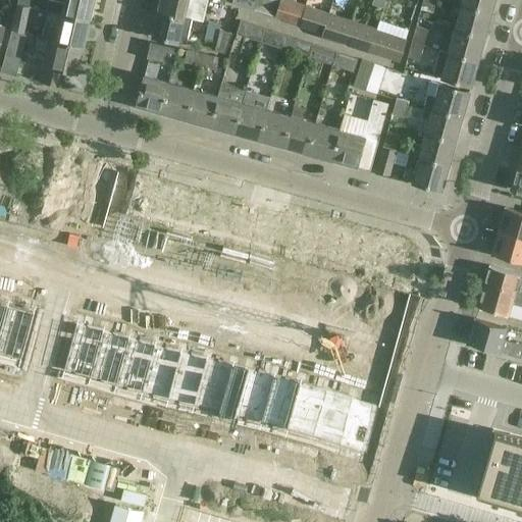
[(93,0),(63,0),(63,2),(52,0),(48,0),(46,11),(60,13),(89,20),(93,0)]
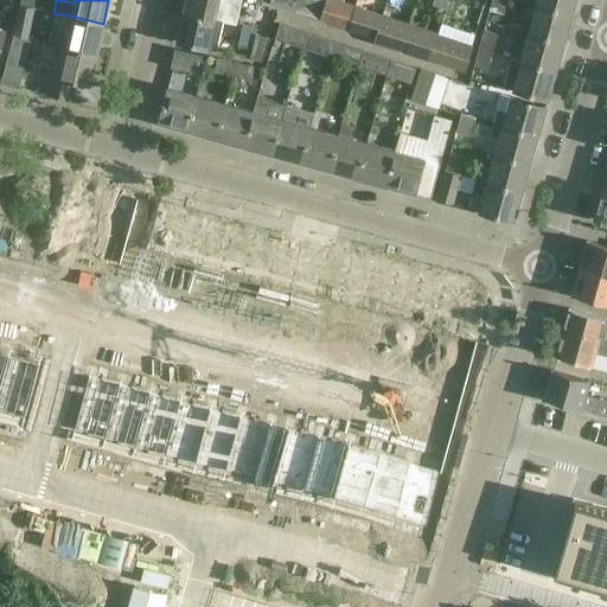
[(185,0),(184,13),(222,21),(232,19),(237,1),(235,0),(185,0)]
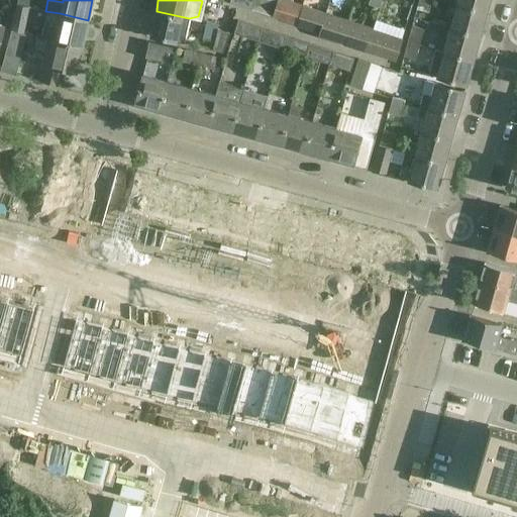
[(254,0),(229,0),(229,2),(252,9),(254,0)]
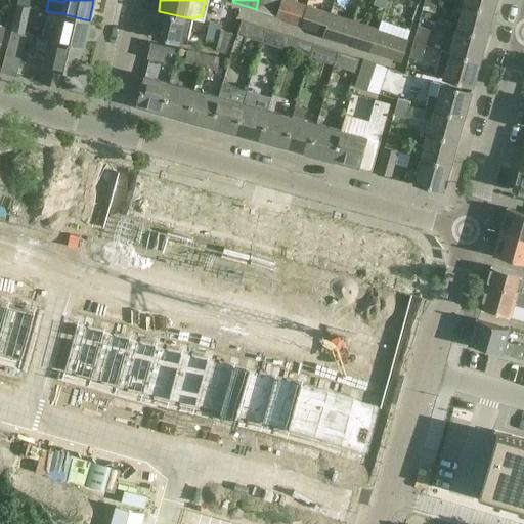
[(281,1),(277,0),(258,0),(256,9),(276,16),(281,1)]
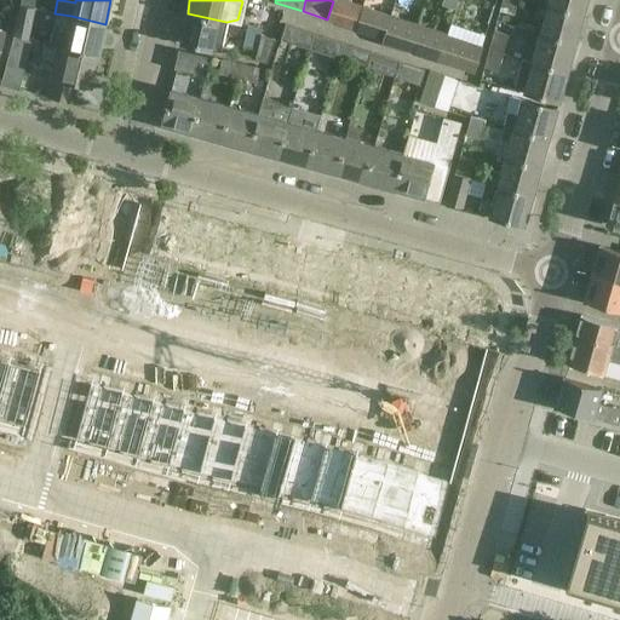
[(332,0),(333,1),(327,19),(355,28),(362,6),(343,0),(332,0)]
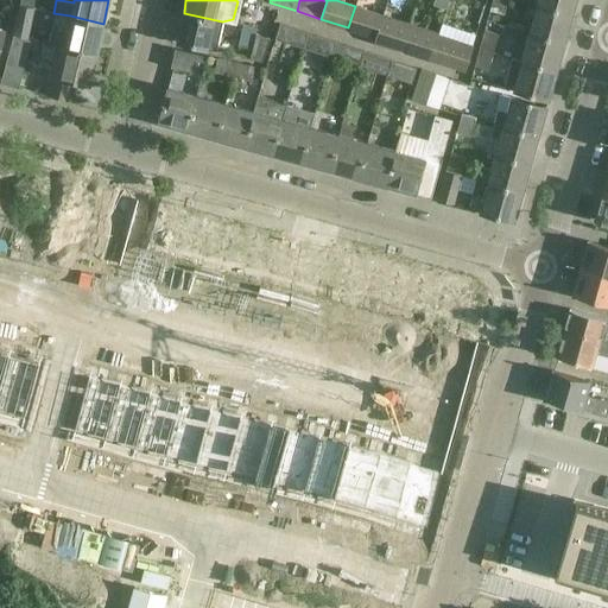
[(507,0),(493,0),(489,11),(504,14),(507,0)]
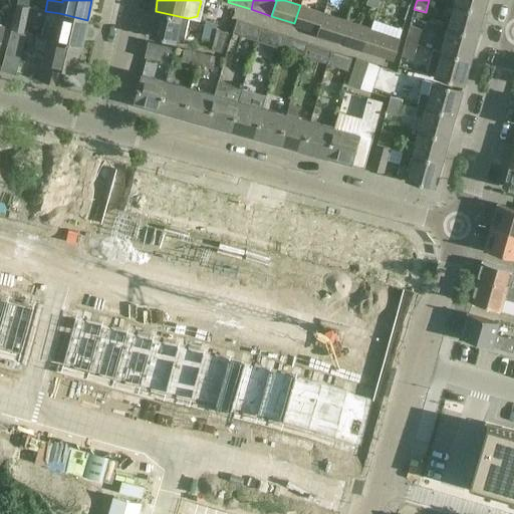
[(486,0),(455,0),(454,4),(484,12),(486,0)]
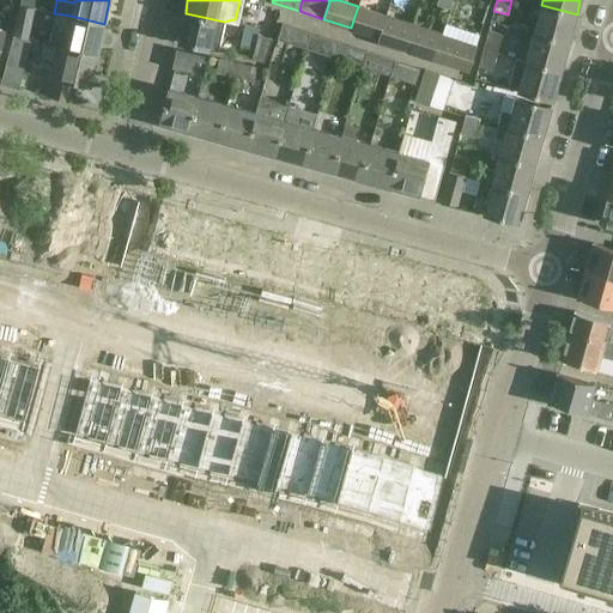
[(34,7),(20,5),(14,34),(28,36),(34,7)]
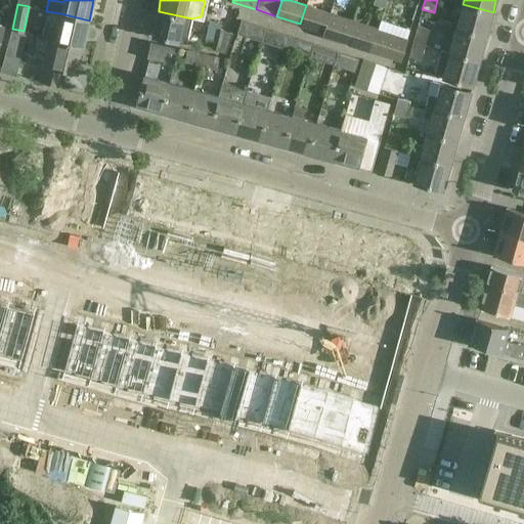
[(493,12),(463,4),(456,28),(486,36),(493,12)]
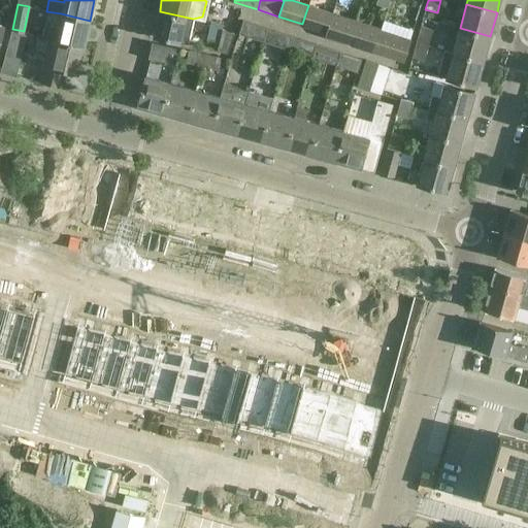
[(308,5),(302,24),(326,32),(333,13),(308,5)]
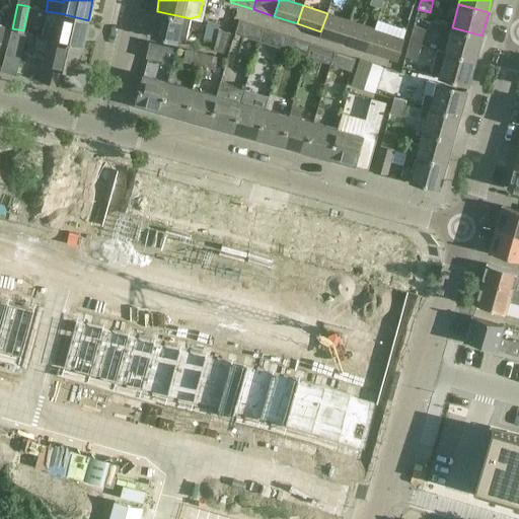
[(190,18),(157,11),(151,35),(177,42),(184,43),(190,18)]
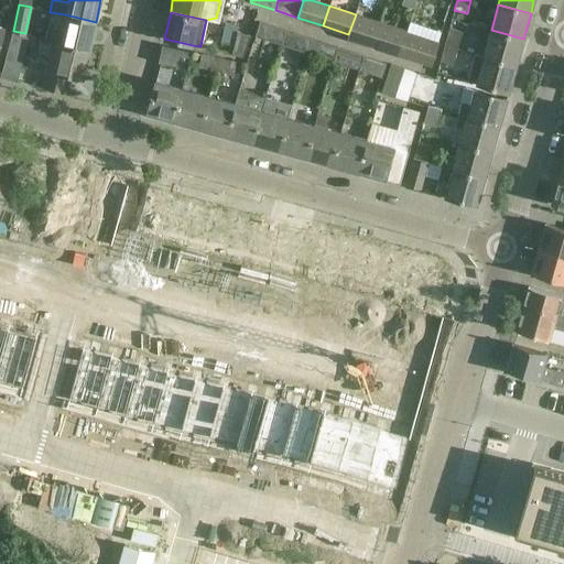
[(96,22),(65,14),(62,30),(50,26),(46,40),(55,42),(89,51),(96,22)]
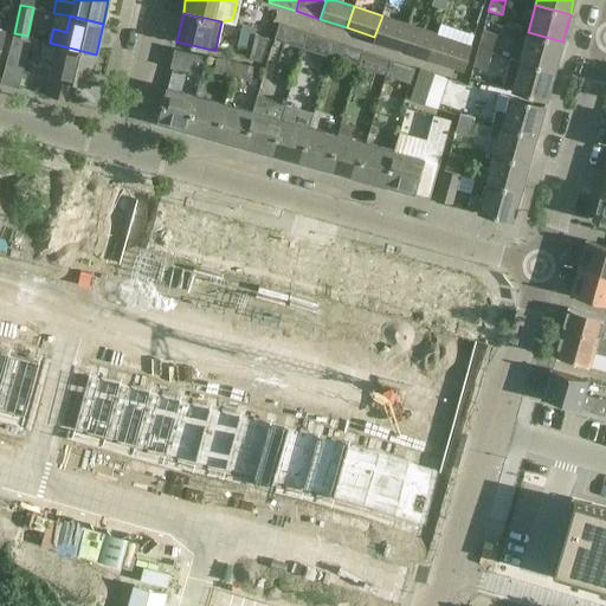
[(374,37),(373,42),(400,50),(410,24),(382,15),(374,37)]
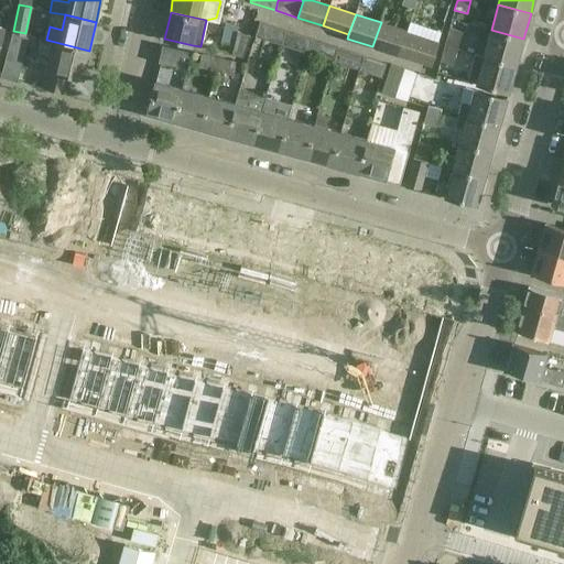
[(284,31),(260,22),(256,35),(281,44),(284,31)]
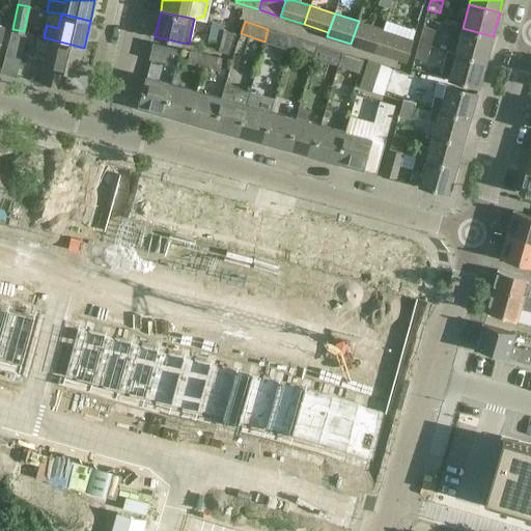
[(359,21),(351,44),(375,52),(383,30),(383,29),(359,21)]
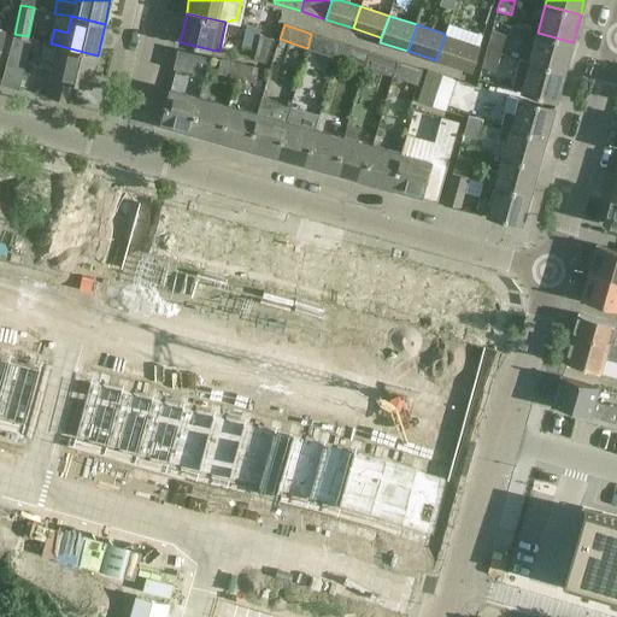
[(260,30),(246,27),(242,46),(257,50),(260,36),(260,30)]
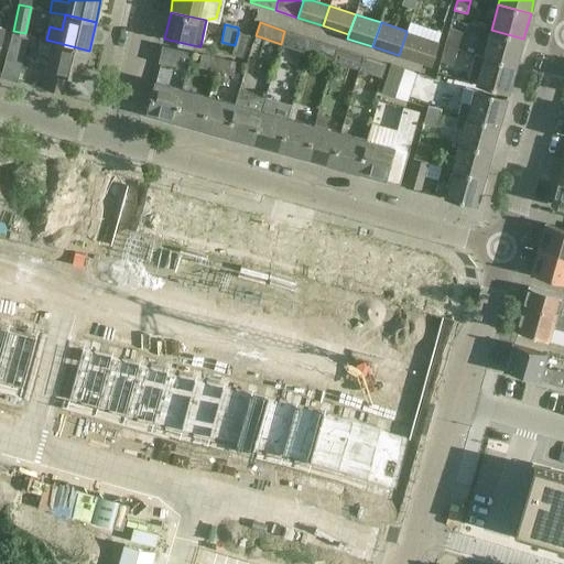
[(463,33),(449,29),(445,46),(457,50),(463,33)]
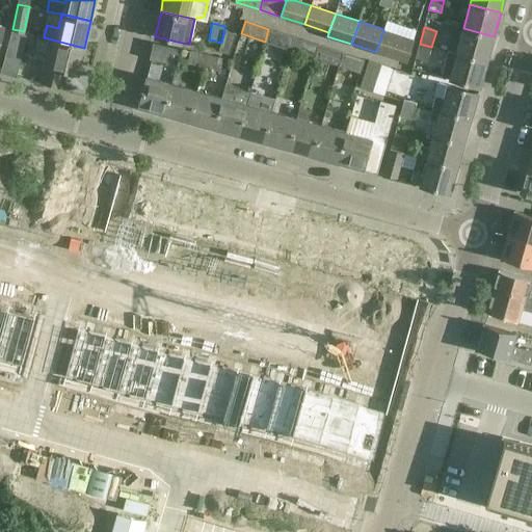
[(494,36),(463,28),(456,53),(487,61),(494,36)]
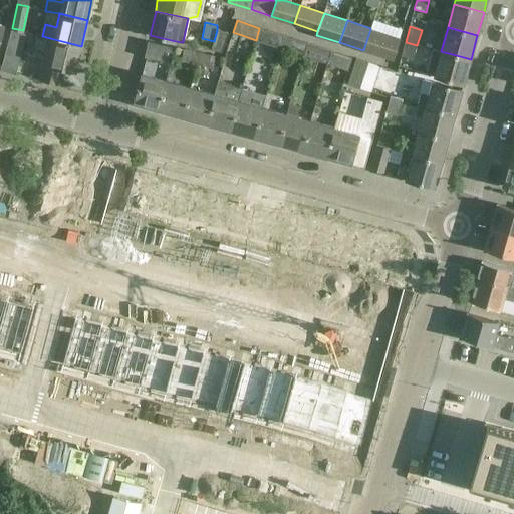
[(23,30),(12,28),(6,51),(0,70),(15,74),(27,32),(23,31),(23,30)]
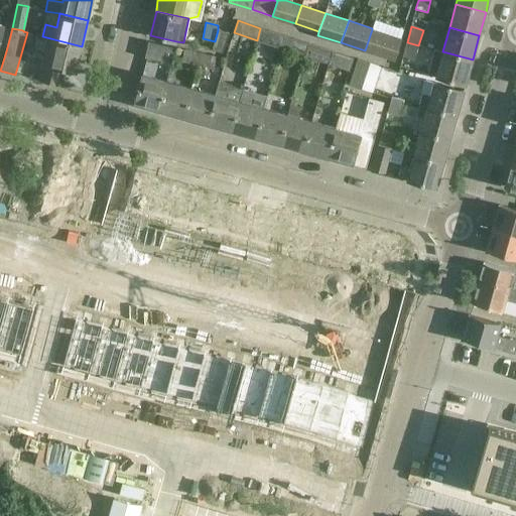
[(284,35),(260,28),(257,40),(281,48),(284,35)]
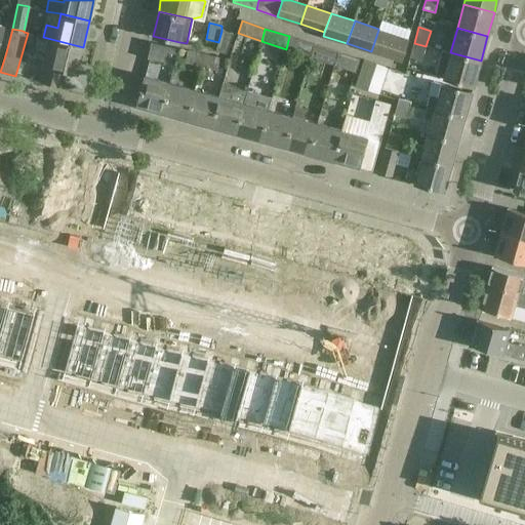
[(378,30),(371,51),(401,61),(407,40),(378,30)]
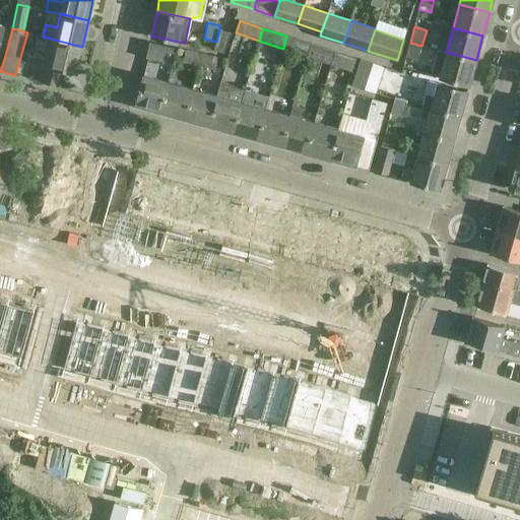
[(231,34),(219,30),(216,42),(214,50),(224,53),(231,34)]
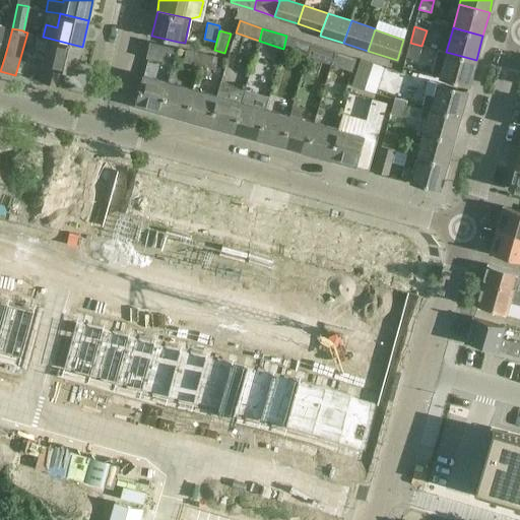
[(311,44),(286,36),(283,49),(307,56),(311,44)]
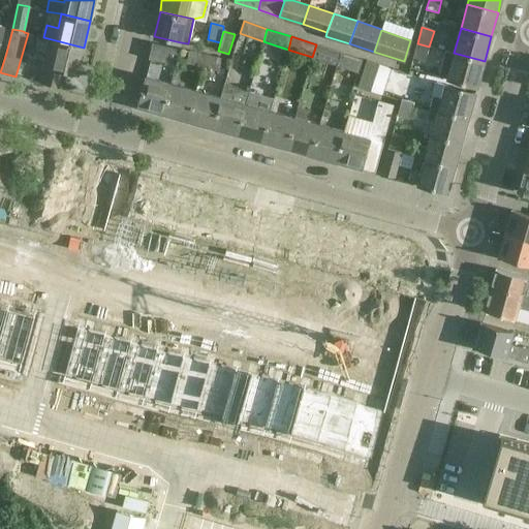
[(84,48),(52,39),(41,82),(61,87),(64,70),(78,73),(84,48)]
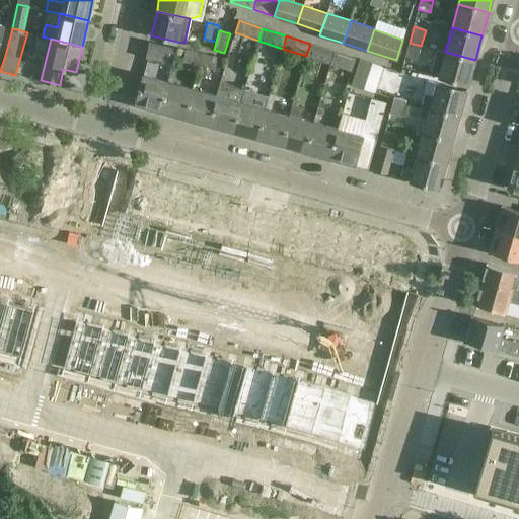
[(173,64),(177,48),(149,42),(146,58),(173,64)]
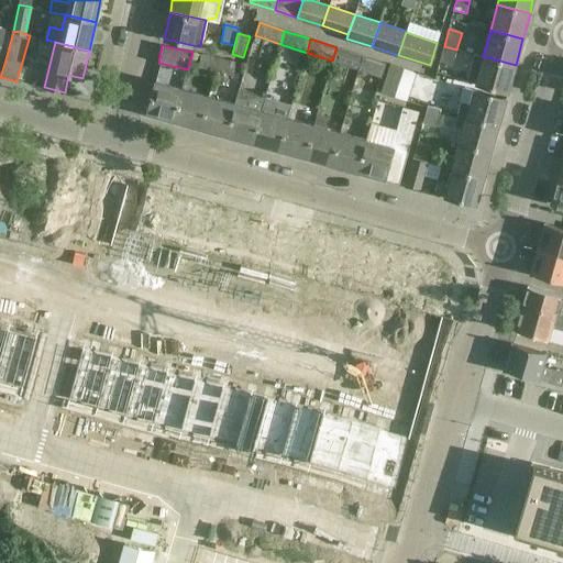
[(456,50),(444,46),(439,63),(452,66),(456,50)]
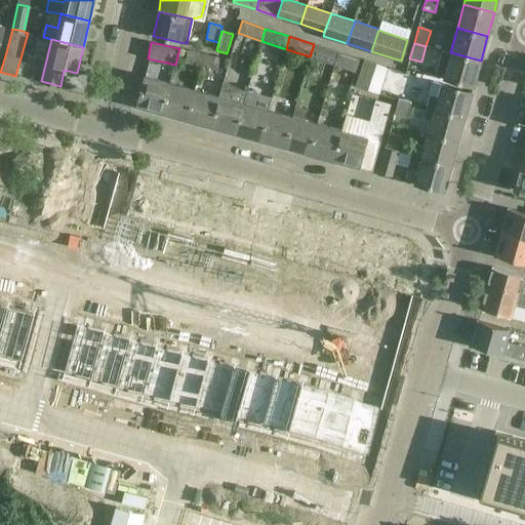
[(337,51),(314,44),(310,56),(333,65),(337,51)]
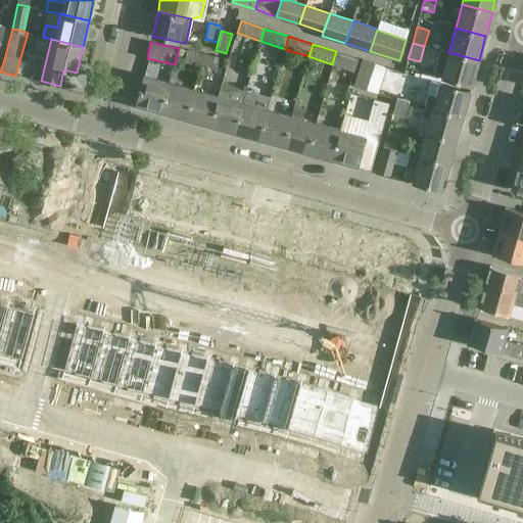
[(185,61),(200,65),(203,54),(188,50),(185,61)]
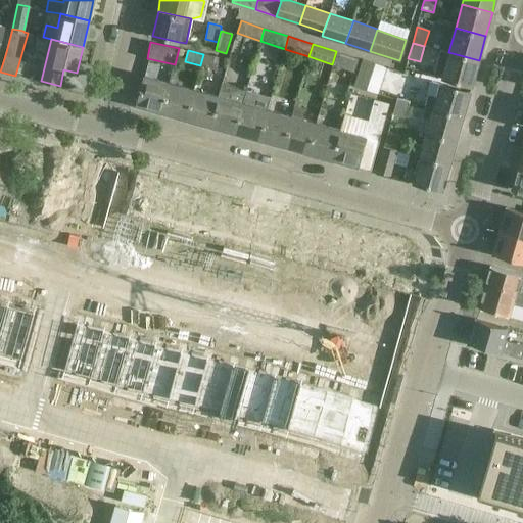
[(479,60),(448,52),(440,50),(433,75),(472,86),(479,60)]
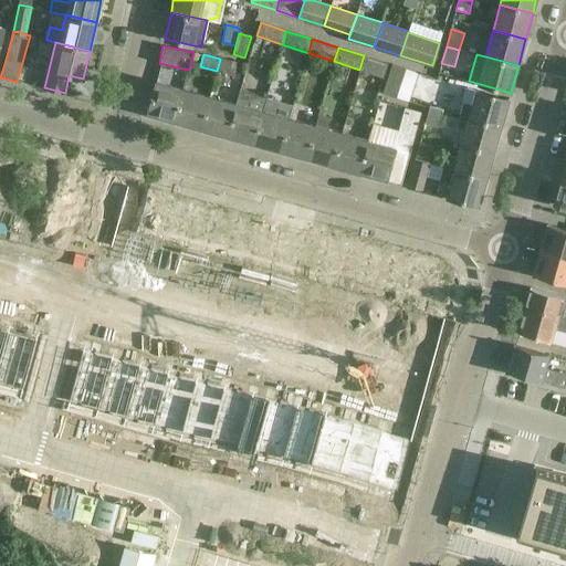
[(388,64),(364,55),(359,70),(384,77),(388,64)]
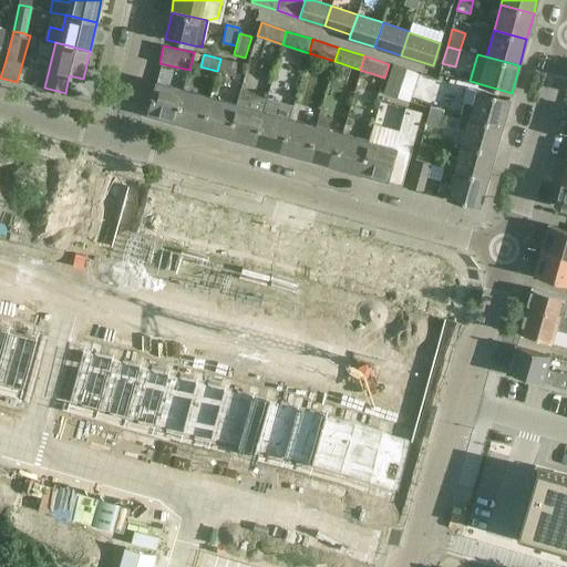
[(237,63),(220,59),(217,71),(235,75),(237,63)]
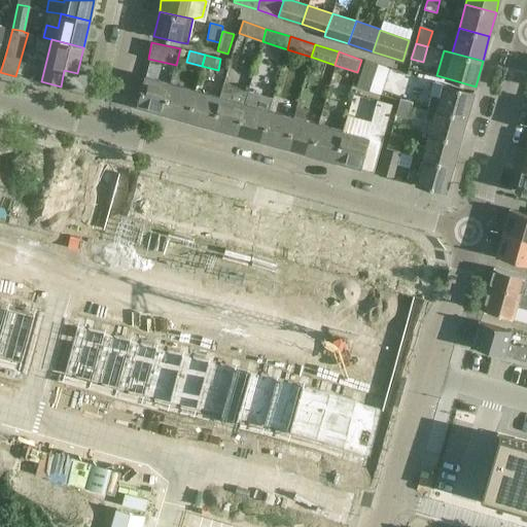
[(365,60),(356,86),(369,92),(378,64),(365,60)]
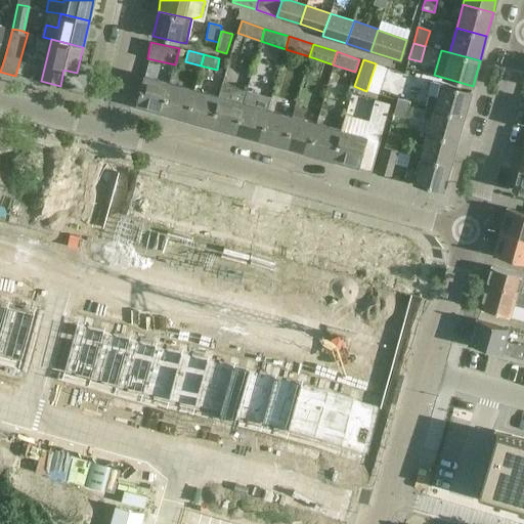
[(170,83),(144,76),(136,105),(162,113),(170,83)]
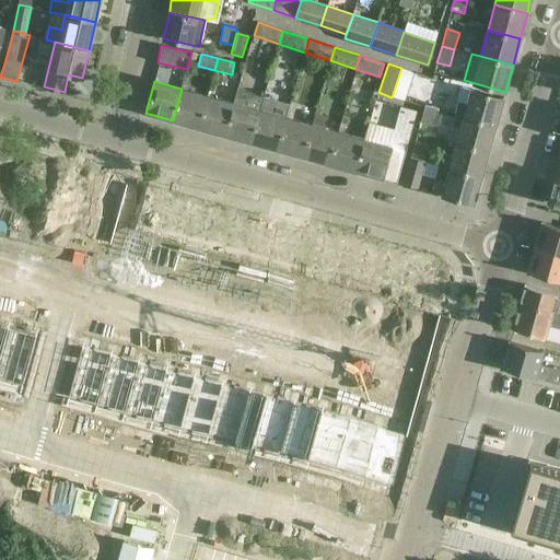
[(503,97),(471,89),(462,86),(459,88),(456,97),(458,101),(455,114),(464,116),(464,115),(496,125),(503,97)]
